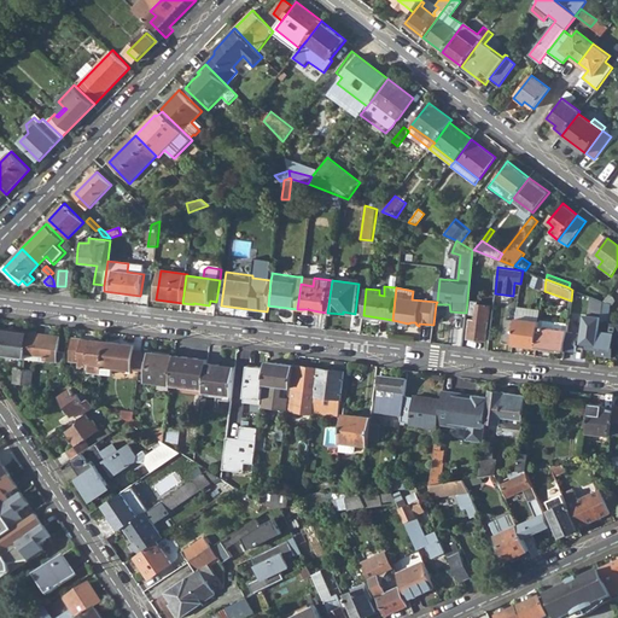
[(598,355),(604,302),(593,297),(590,319),(588,319),(584,353),(598,355)]
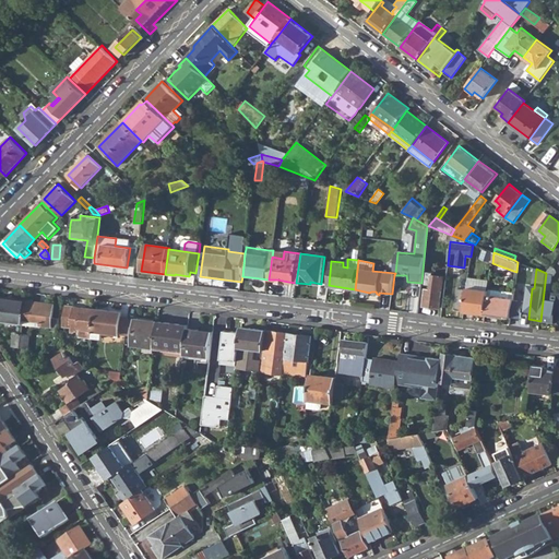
[(432,275),(433,273),(428,272),(426,284),(431,285),(430,289),(425,289),(423,306),(440,308),(444,276),(432,275)]
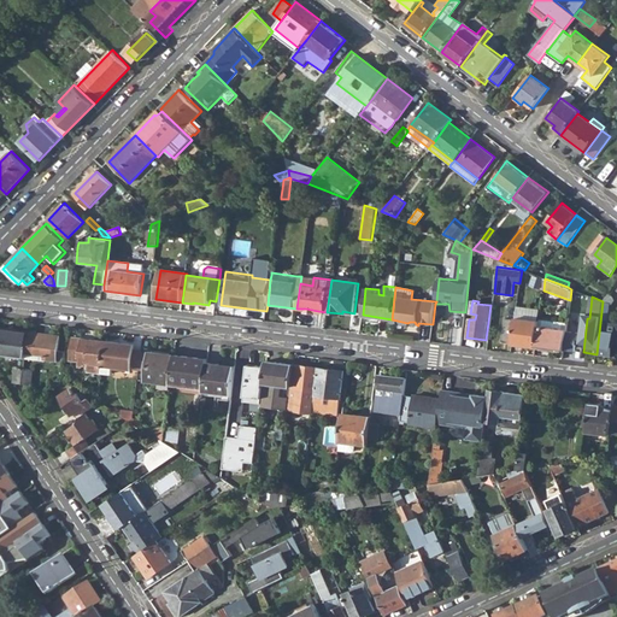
[(607,323),(610,304),(603,301),(597,354),(612,357),(615,334),(605,333),(606,323),(607,323)]
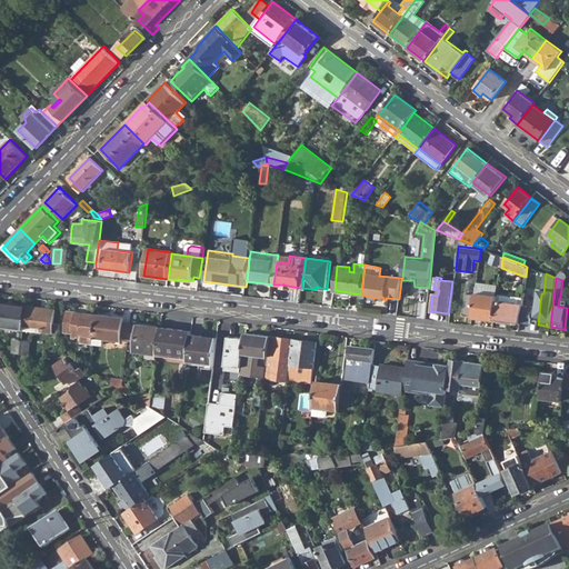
[(472,317),(475,296),(466,293),(462,316),(472,317)]
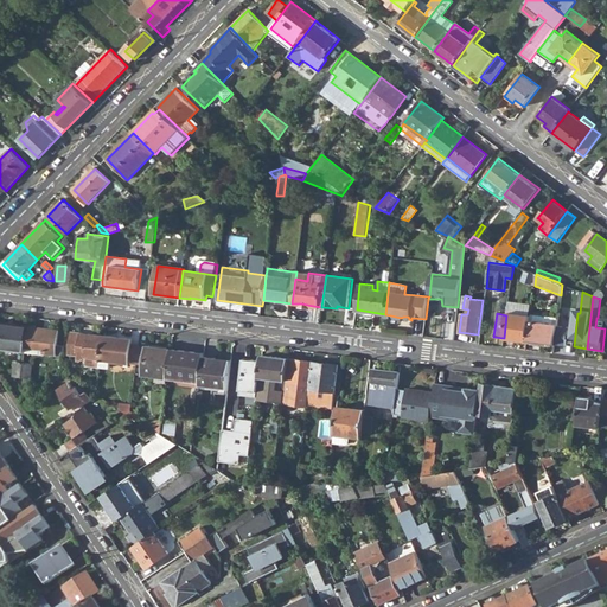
[(530,315),(508,313),(506,315),(504,338),(528,340),(530,320),(530,315)]
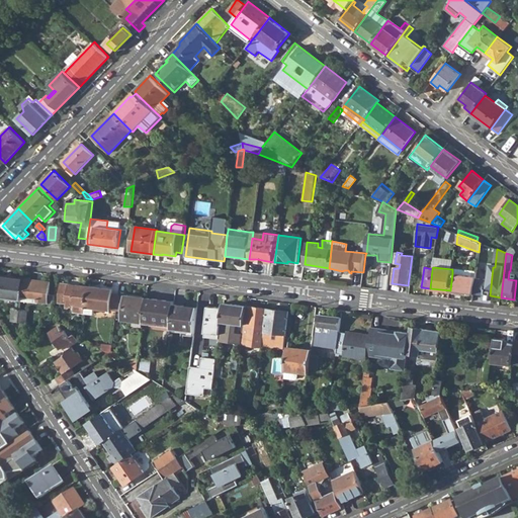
[(473,293),(476,276),(452,273),(450,290),(473,293)]
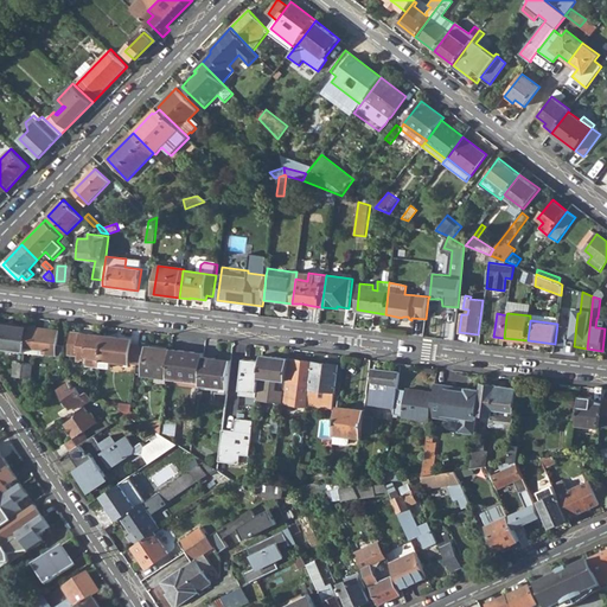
[(26,347),(29,326),(0,323),(0,347),(7,350),(8,346),(16,346),(26,347)]
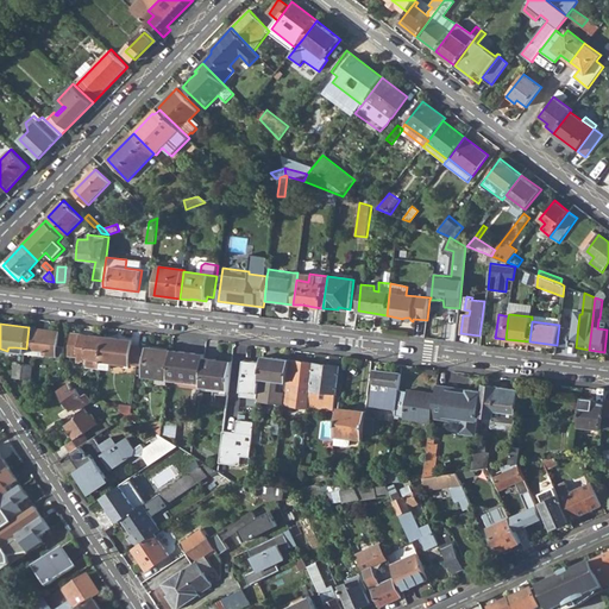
[(58,346),(60,332),(29,327),(26,349),(25,353),(56,357),(56,360),(60,360),(63,362),(66,347),(58,346)]
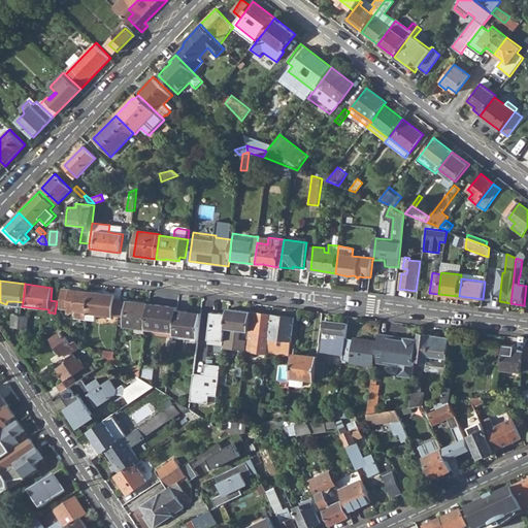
[(88,319),(92,293),(62,289),(60,308),(76,310),(75,317),(88,319)]
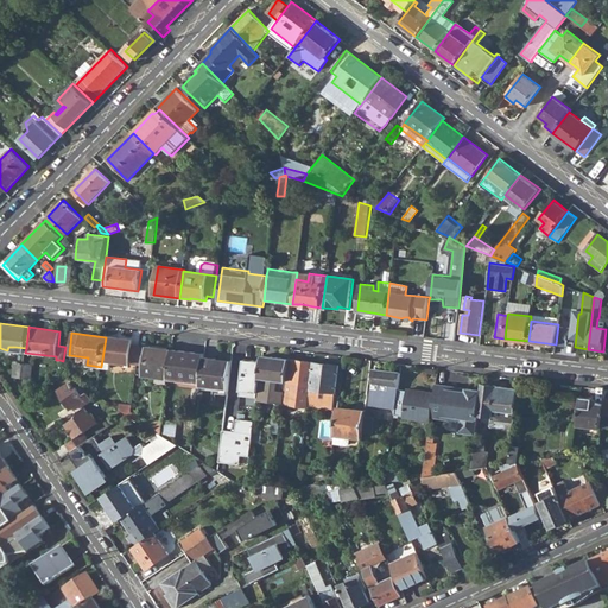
[(133,344),(133,340),(106,337),(101,367),(112,368),(113,361),(138,365),(138,363),(140,347),(140,346),(133,344)]
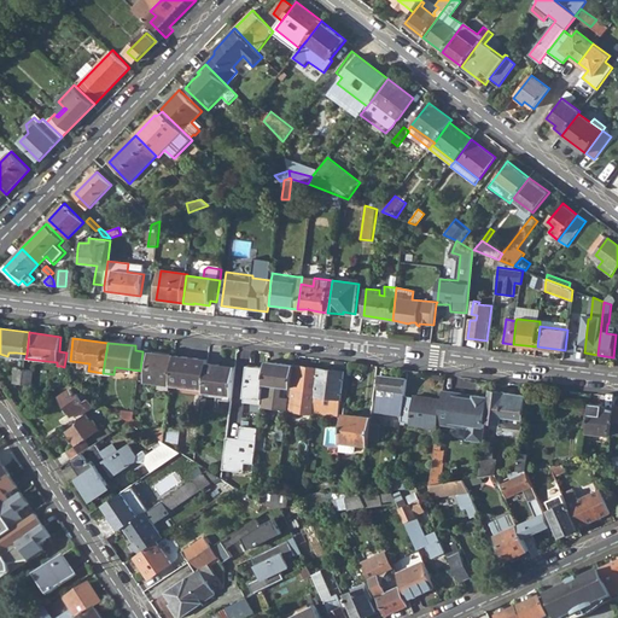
[(175,355),(150,353),(150,354),(143,353),(140,369),(147,371),(146,382),(172,384),(172,383),(175,355)]
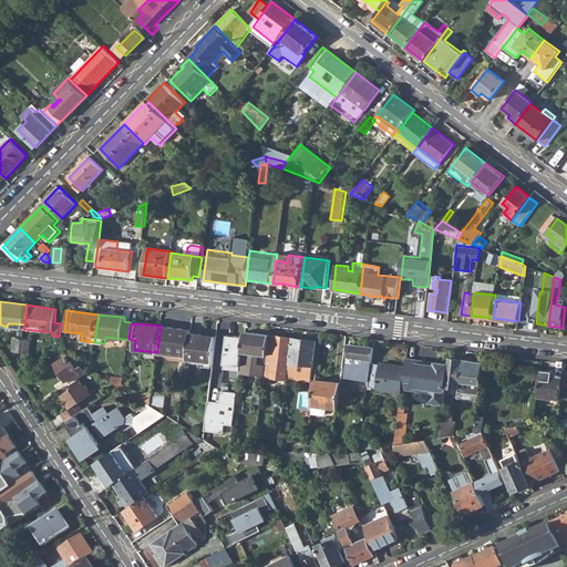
[(191,333),(192,330),(161,326),(157,351),(188,354),(191,333)]
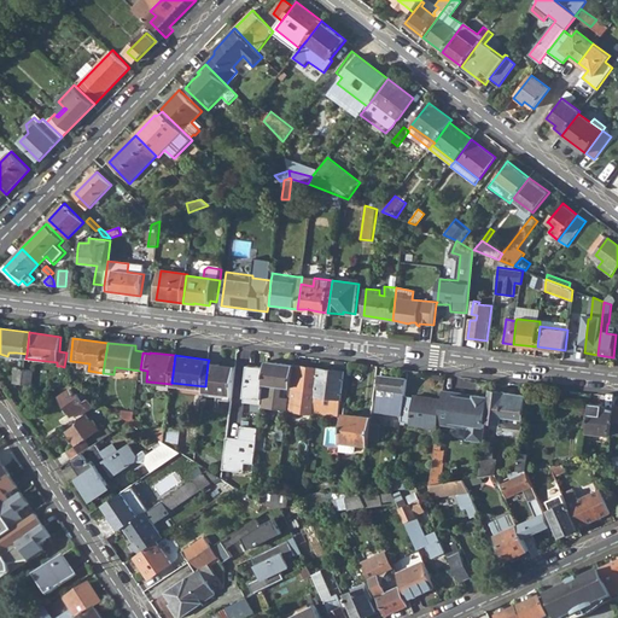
[(264,384),(268,362),(237,359),(237,367),(234,384),(264,388),(264,384)]
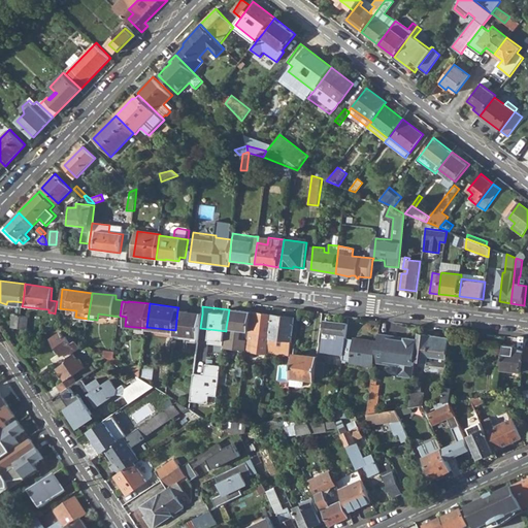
[(246,351),(251,312),(229,309),(224,348),(246,351)]
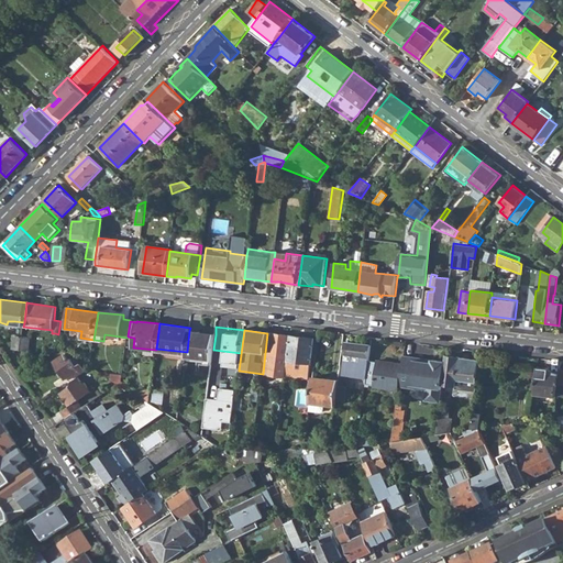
[(213,350),(216,334),(189,331),(187,352),(186,356),(209,360),(209,364),(211,364),(213,350)]
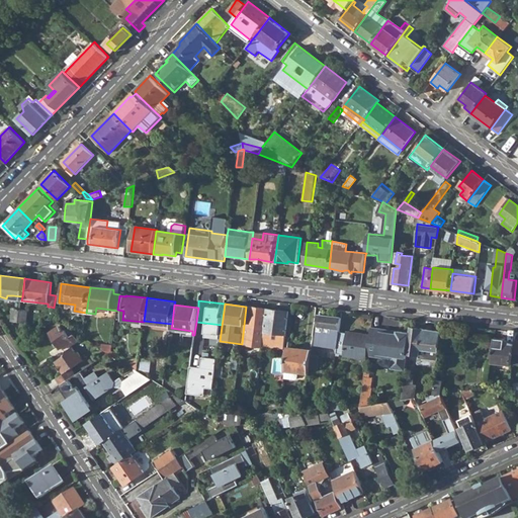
[(263,346),(267,309),(246,307),(242,344),(263,346)]
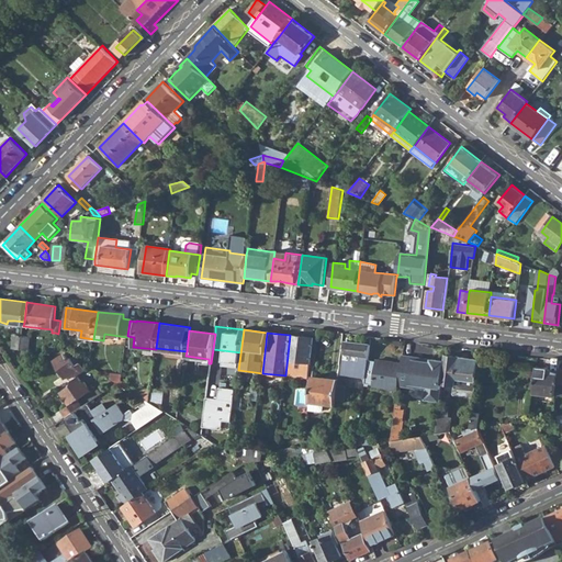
[(21,349),(22,336),(14,335),(12,348),(21,349)]
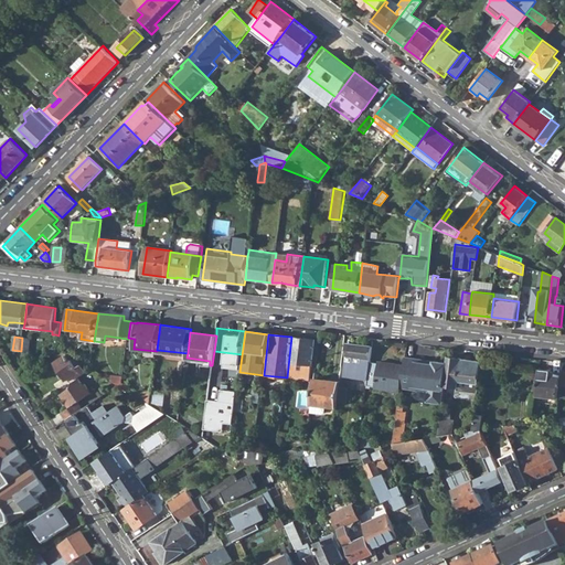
[(310,381),(316,340),(291,337),(287,377),(310,381)]
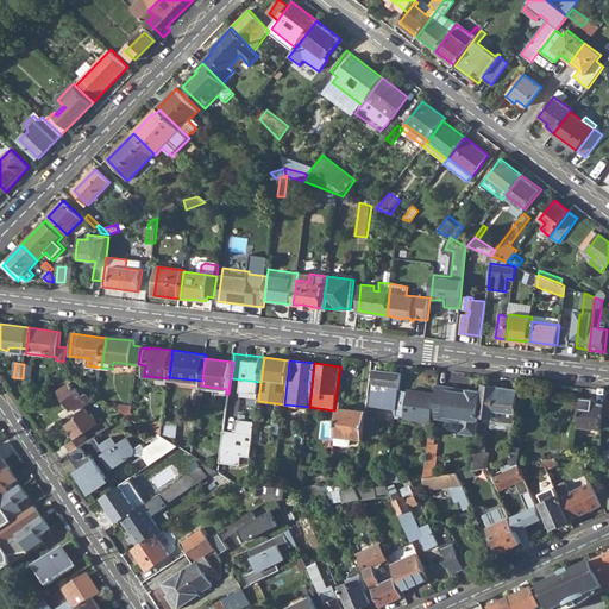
[(31,380),(33,365),(24,364),(23,378),(31,380)]
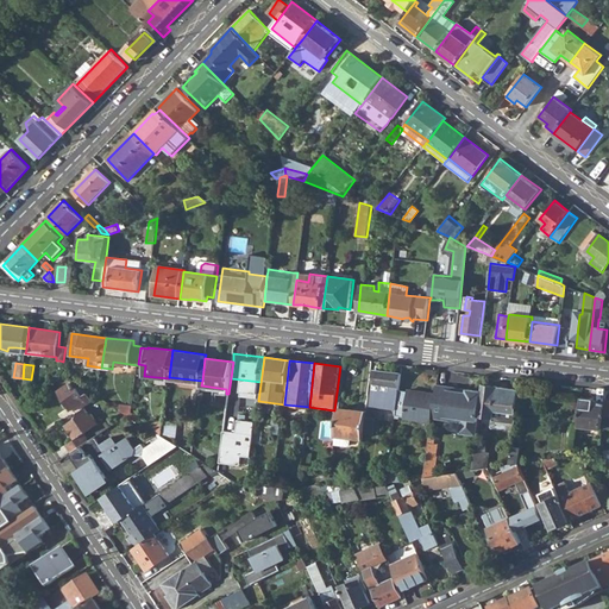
[(399,390),(401,374),(375,370),(370,406),(396,409),(396,407),(399,390)]
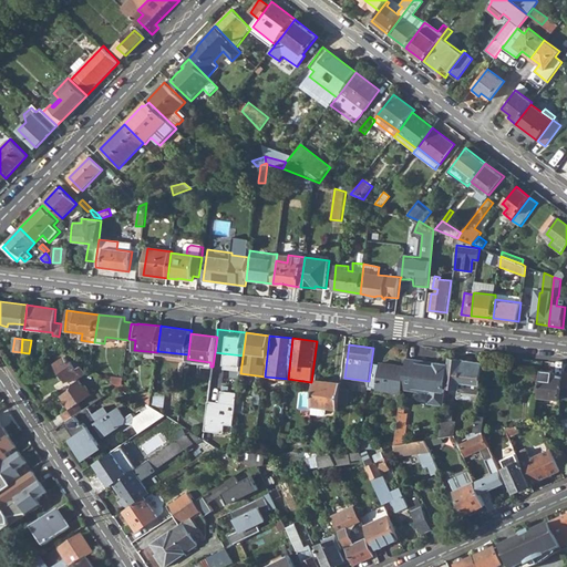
[(72,361),(70,362),(65,357),(55,364),(68,381),(70,379),(73,383),(73,388),(61,395),(70,409),(62,414),(66,421),(80,413),(83,411),(79,403),(92,394),(85,385),(84,387),(80,380),(79,380),(76,379),(85,372),(79,363),(78,363),(76,361),(73,363),(72,361)]
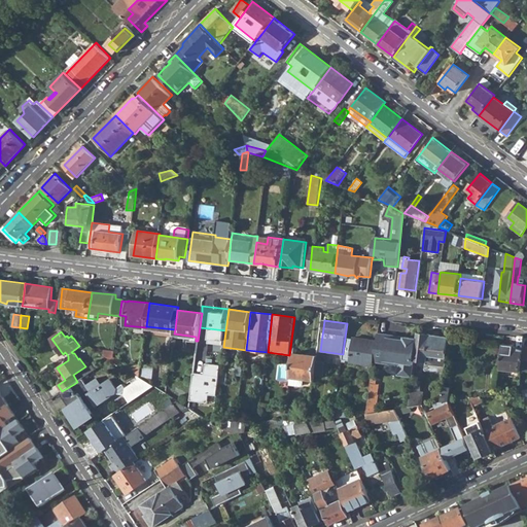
[(418,338),(379,332),(377,342),(375,361),(400,364),(399,374),(413,376),(416,358),(416,357),(418,338)]
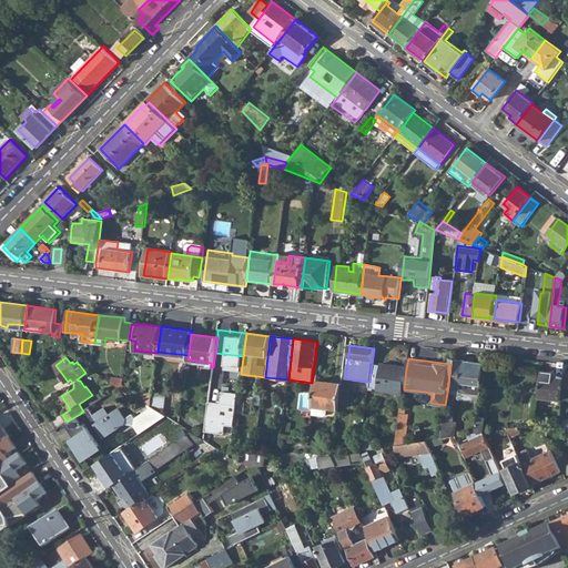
[(482,391),(485,363),(452,358),(450,364),(448,385),(448,386),(482,391)]
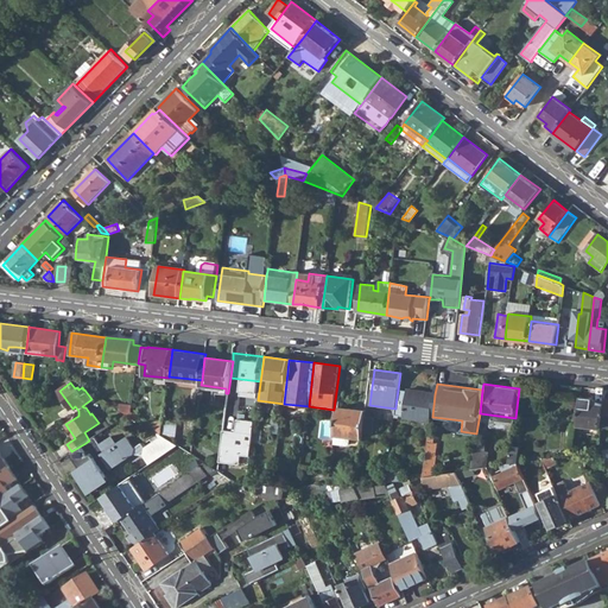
[(406,390),(406,391),(398,390),(396,406),(396,409),(394,415),(403,416),(403,417),(431,422),(432,417),(435,394),(406,390)]
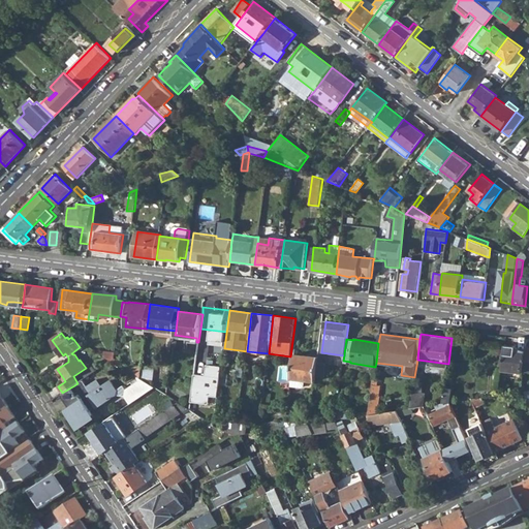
[(115,359),(116,352),(104,350),(103,355),(112,361),(115,362),(115,359)]
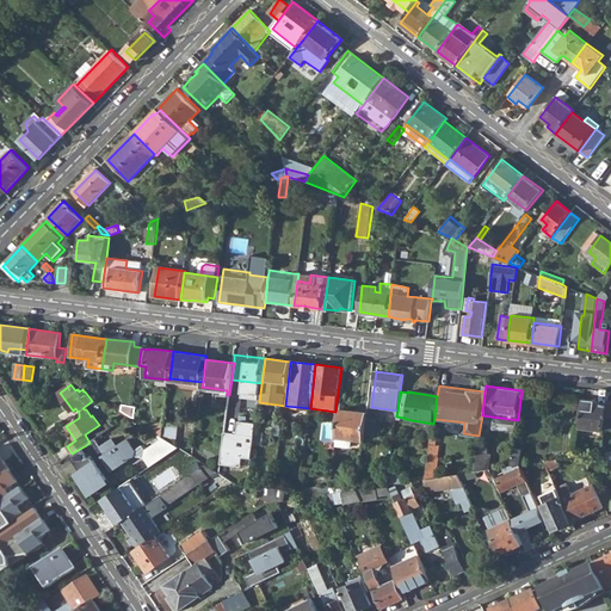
[(606,418),(608,407),(584,405),(581,427),(604,430),(606,418)]
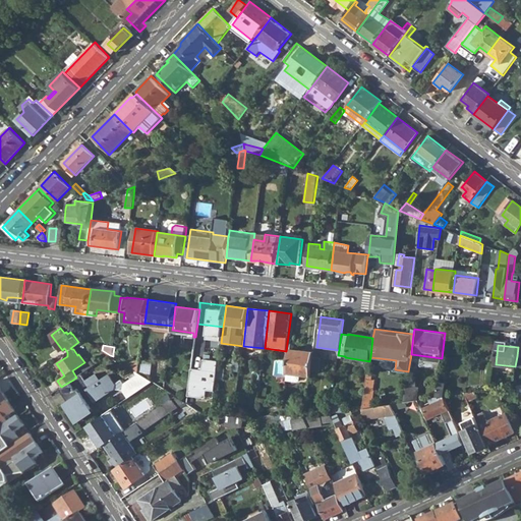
[(313,352),(289,349),(287,372),(310,375),(311,371),(312,358),(313,352)]
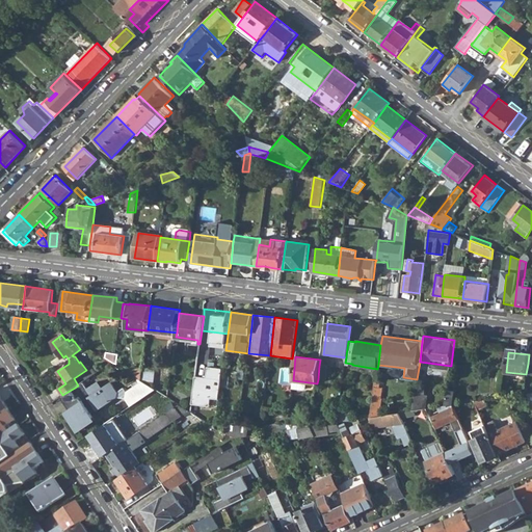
[(193,402),(212,404),(212,397),(220,398),(223,367),(208,365),(207,375),(196,374),(193,402)]
